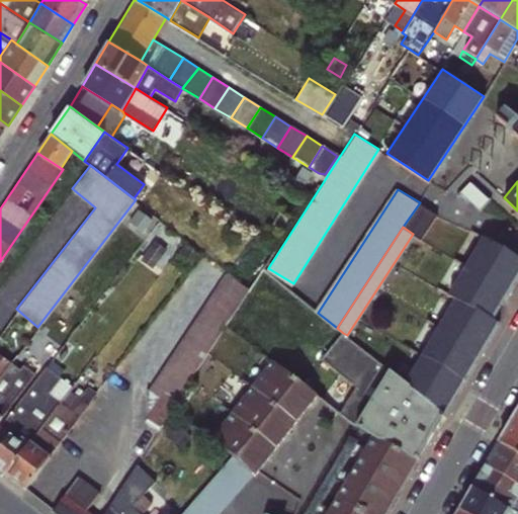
[(466,264),(509,289),(517,273),(517,255),(484,235),(466,264)]
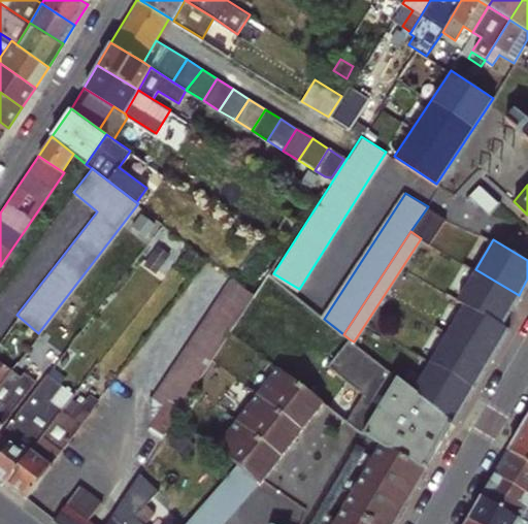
[(464,303),(502,324),(519,295),(475,269),(457,299),(464,303)]
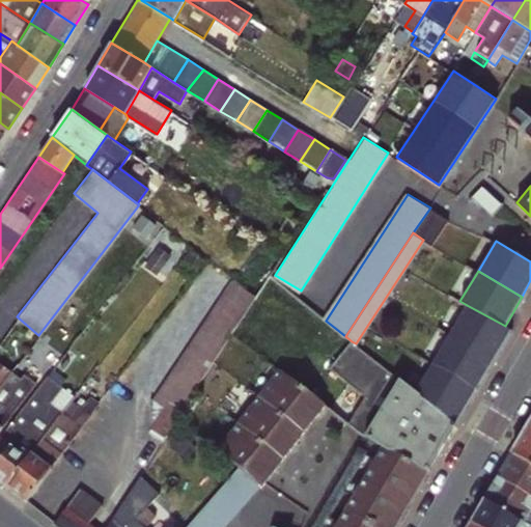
[(152,398),(150,397),(150,428),(165,437),(178,415),(177,414),(255,295),(231,279),(152,398)]
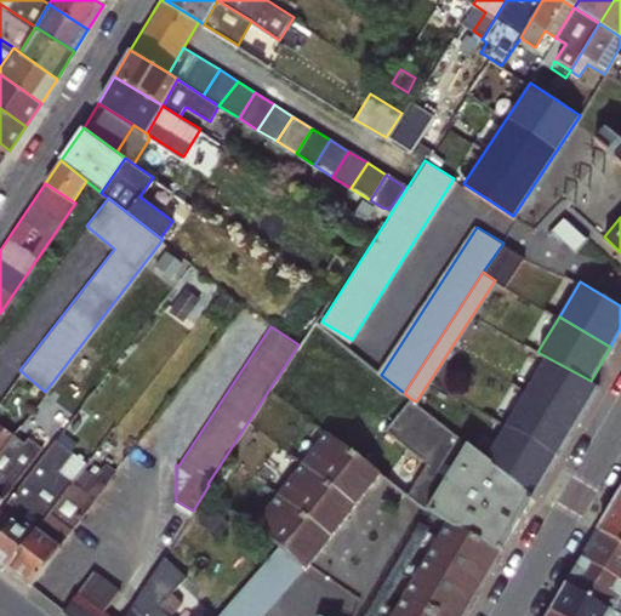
[(531,495),(530,498),(531,500),(598,385),(591,381),(546,357),(486,457),(531,495)]
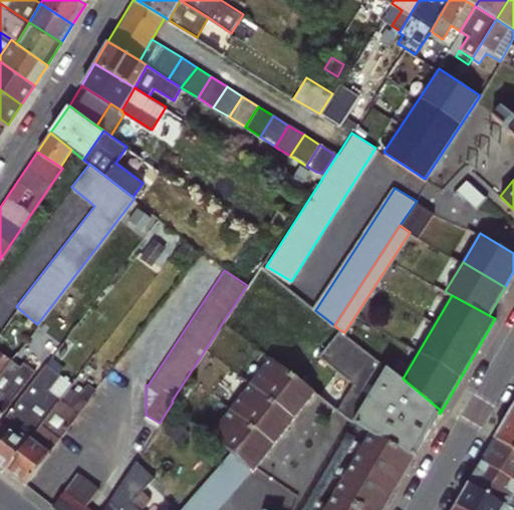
[(370,393),(388,365),(344,332),(340,330),(320,355),(370,393)]
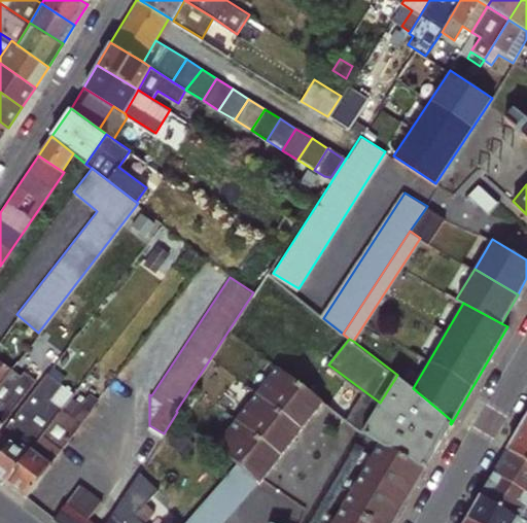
[(0,381),(10,368),(0,358),(0,381)]
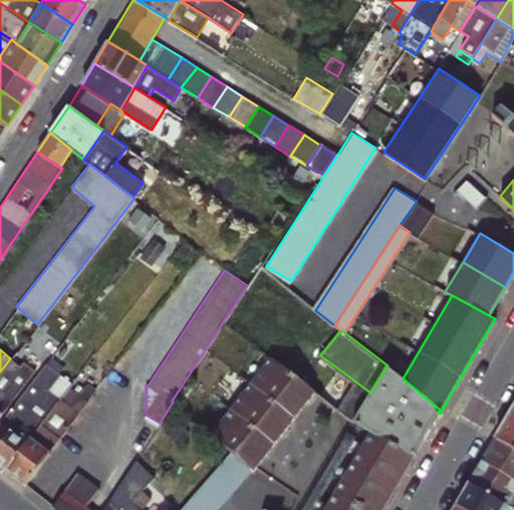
[(0,412),(2,413),(35,369),(13,354),(10,358),(0,371),(0,412)]
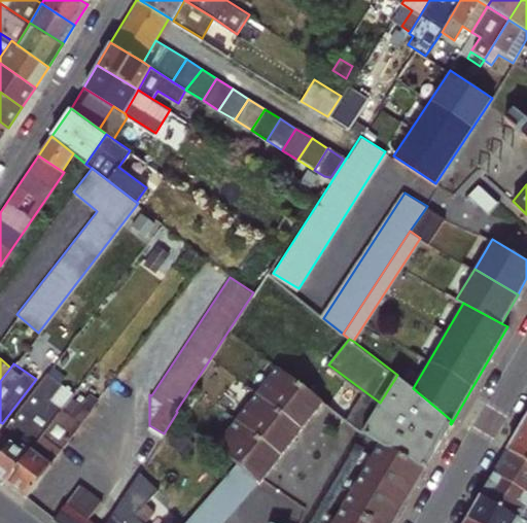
[(327,402),(281,367),(262,393),(309,427),(327,402)]
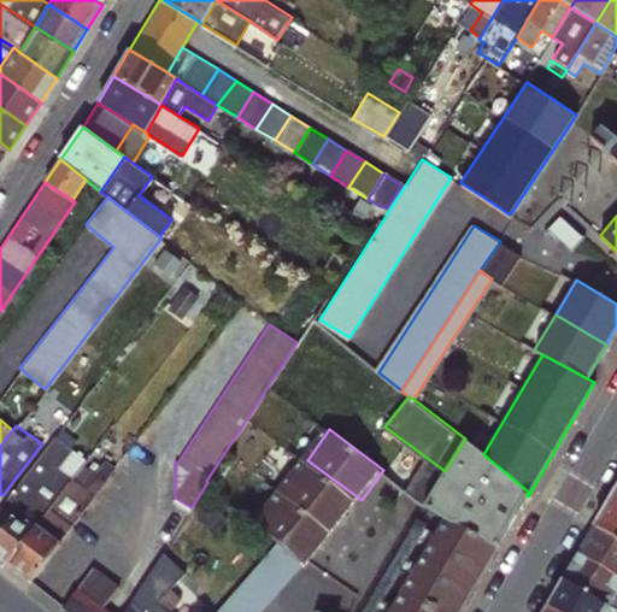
[(0,505),(0,531),(12,516),(31,530),(36,524),(72,476),(58,465),(72,447),(56,434),(0,505)]
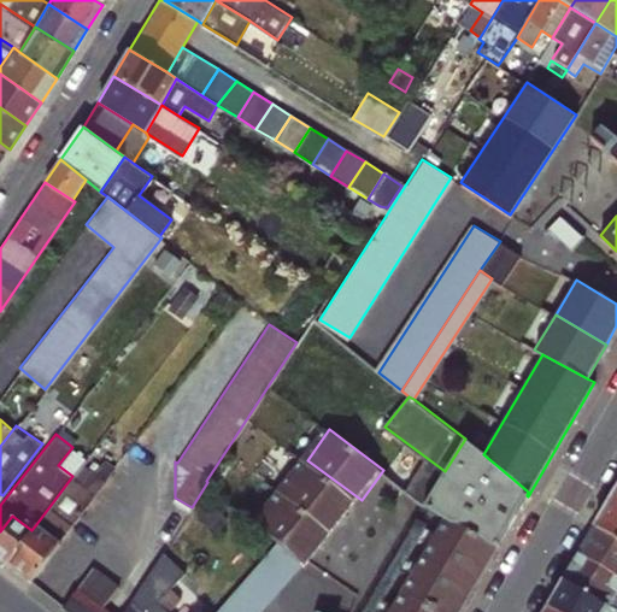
[(446,517),(497,548),(499,543),(498,542),(526,495),(527,495),(528,492),(483,454),(465,439),(445,471),(424,505),(446,517)]
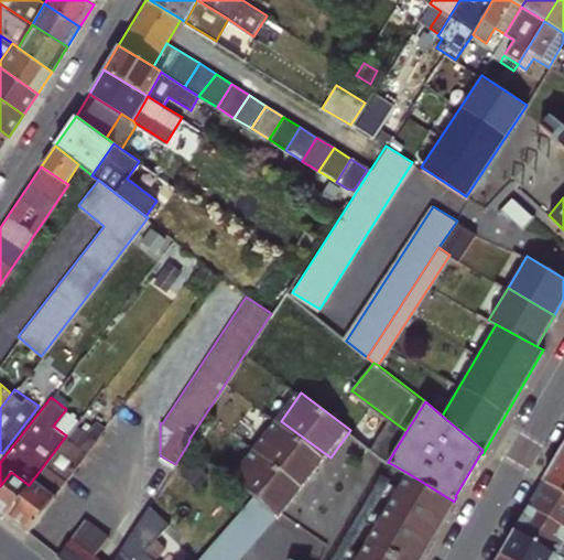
[(331,458),(281,421),(260,450),(310,486),(331,458)]
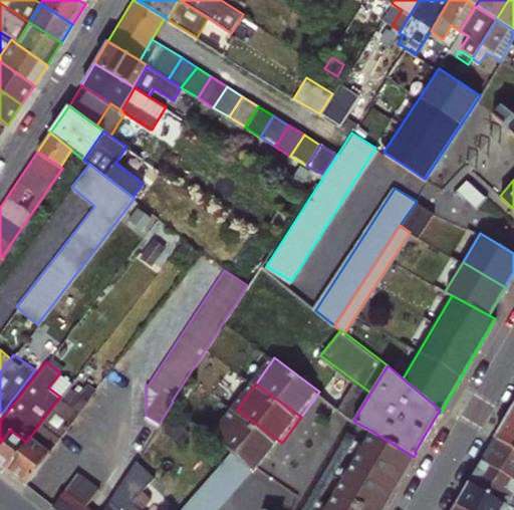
[(70,404),(60,397),(30,437),(49,451),(87,400),(78,394),(70,404)]
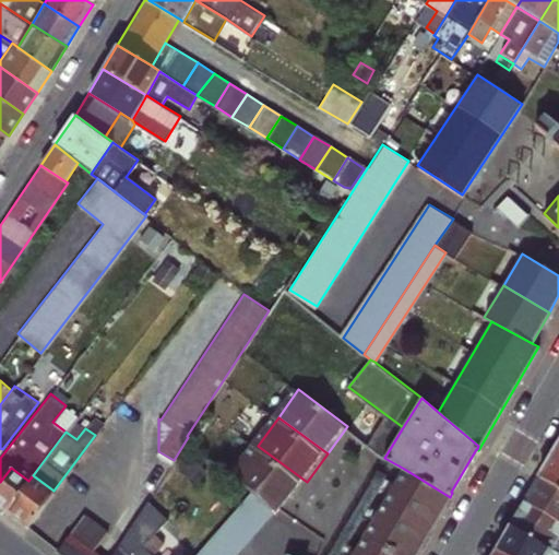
[(558,443),(539,476),(558,487),(558,443)]
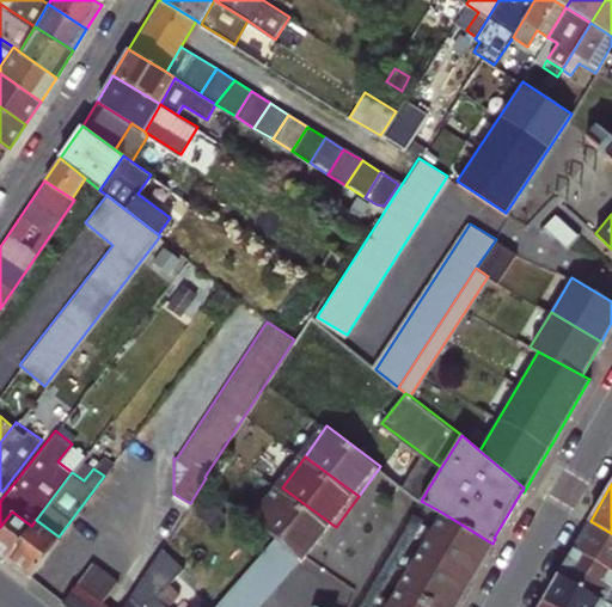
[(336,527),(282,488),(258,521),(276,535),(307,562),(310,563),(336,527)]
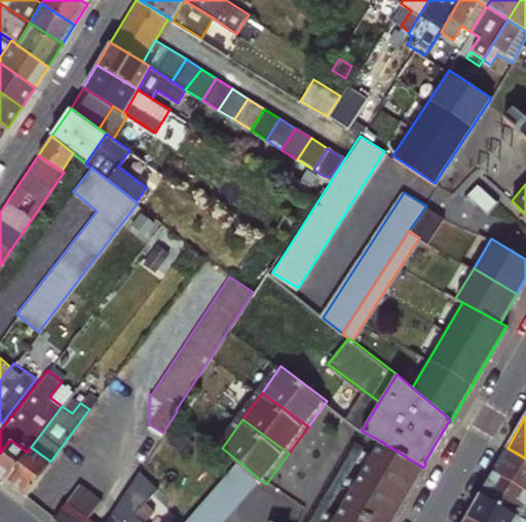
[(331,521),(380,441),(362,431),(308,521),(288,521),(268,519),(267,521),(331,521)]
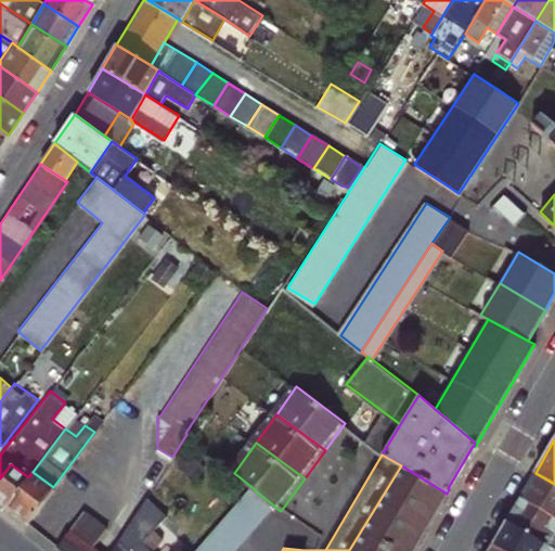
[(0,500),(7,507),(28,477),(11,464),(0,478),(0,500)]
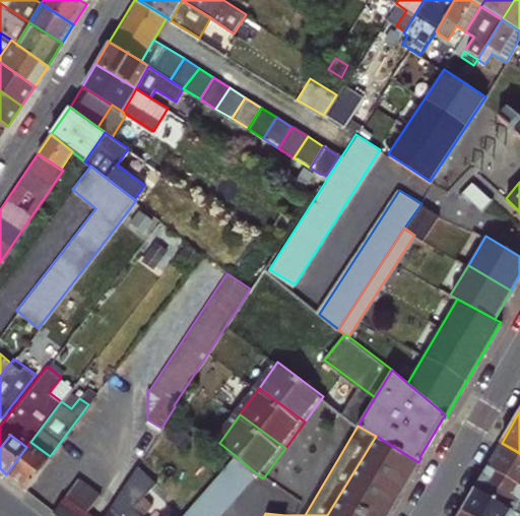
[(387,515),(418,462),(376,436),(327,515),(387,515)]
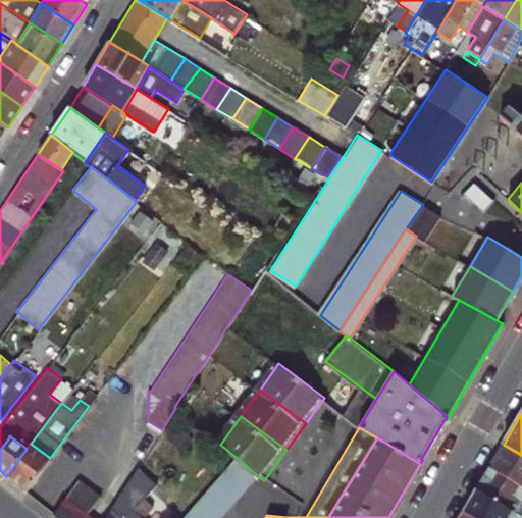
[(50,458),(31,444),(27,449),(6,476),(25,490),(50,458)]
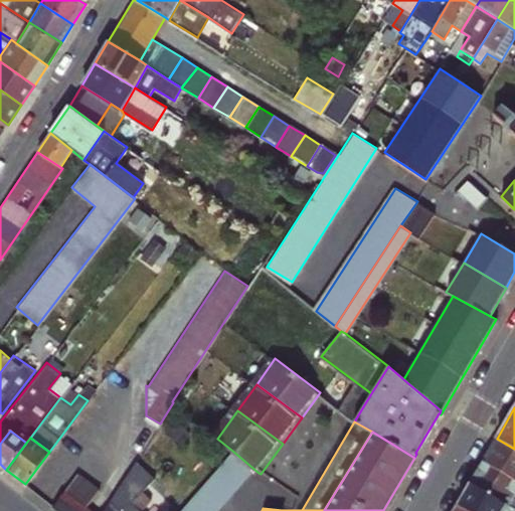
[(514,449),(497,439),(484,462),(514,478),(514,449)]
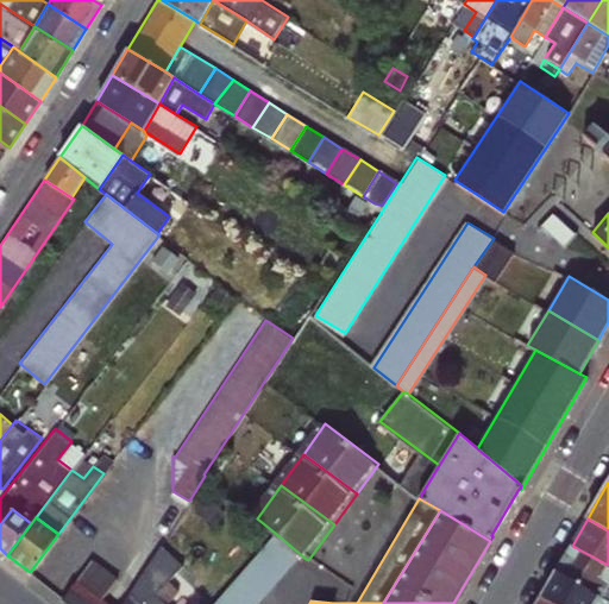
[(268,603),(306,559),(275,533),(214,603),(268,603)]
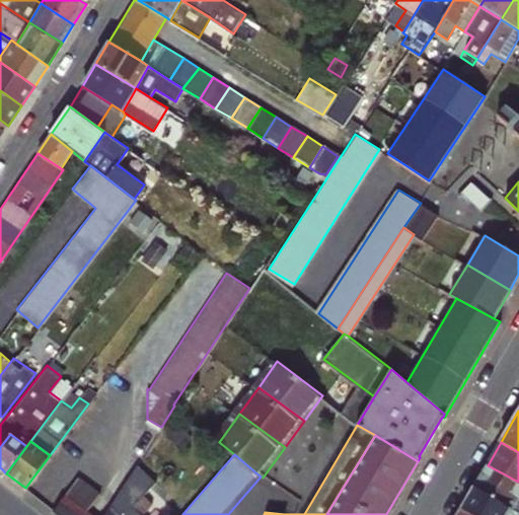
[(103,514),(142,514),(141,514),(133,506),(147,491),(156,482),(136,463),(103,514)]
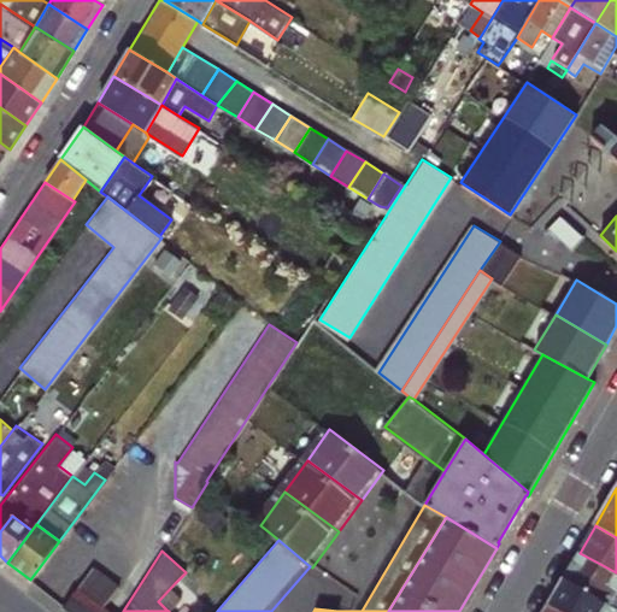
[(616,590),(616,572),(580,553),(564,580),(606,605),(607,605),(616,590)]
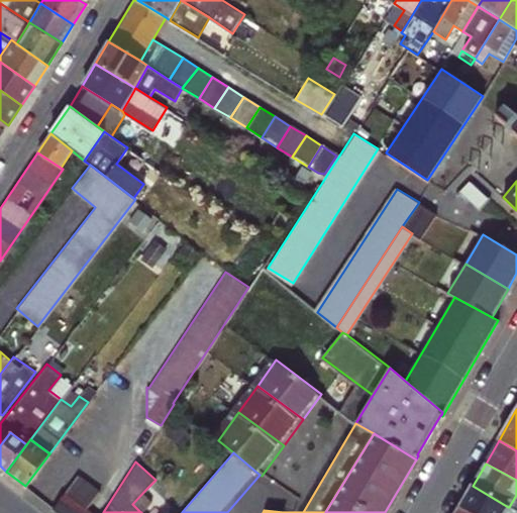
[(53,508),(60,512),(94,512),(87,507),(99,490),(79,474),(53,508)]
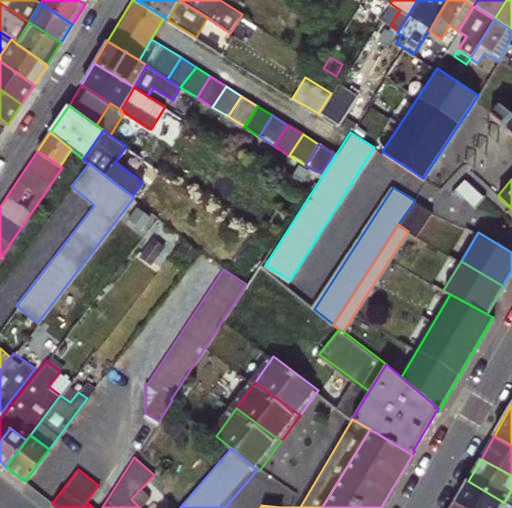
[(499,507),(503,502),(468,481),(455,503),(463,507),(499,507)]
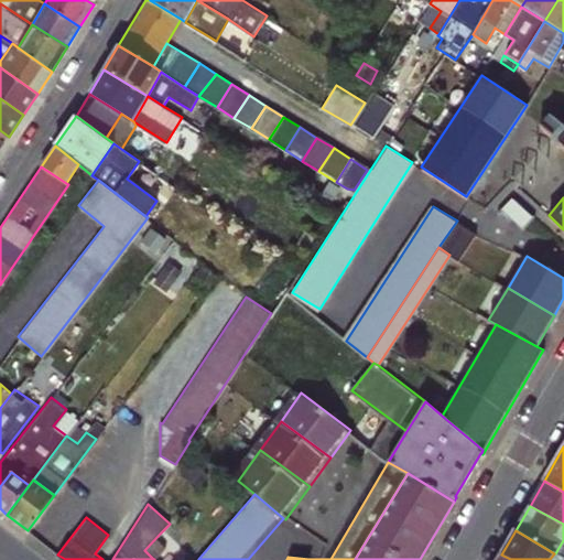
[(164,538),(160,534),(144,550),(153,559),(165,546),(161,541),(164,538)]
